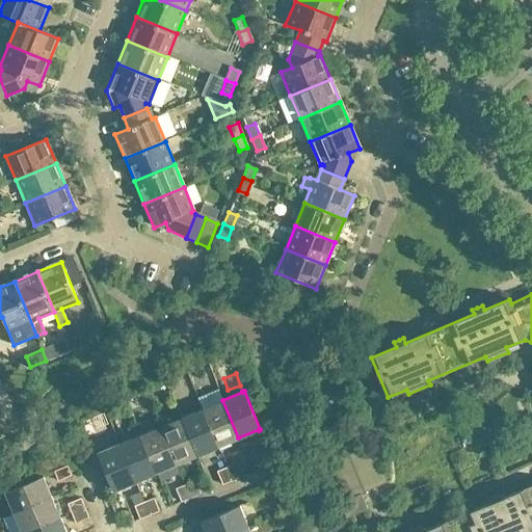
[(222,400),(202,409),(217,446),(218,446),(220,451),(232,446),(230,441),(238,437),(222,400)]
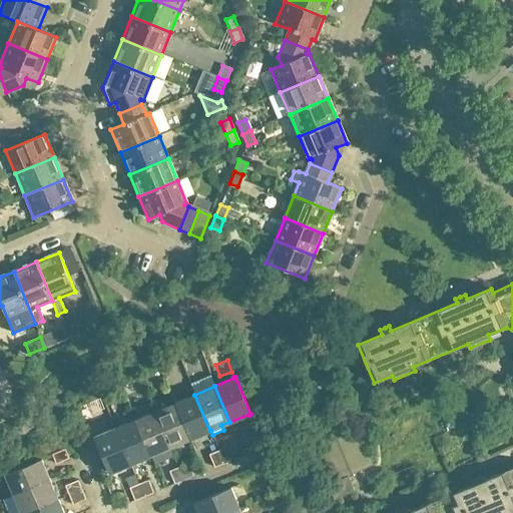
[(209,430),(194,395),(174,403),(189,439),(209,430)]
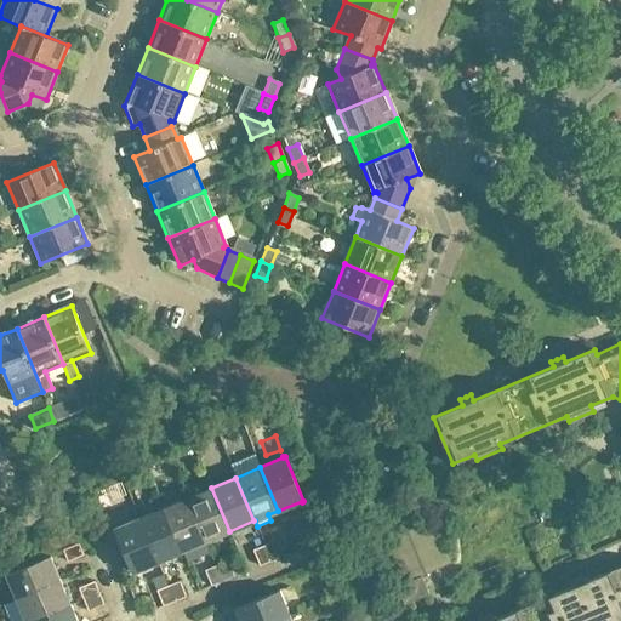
[(229,531),(211,488),(187,497),(205,541),(229,531)]
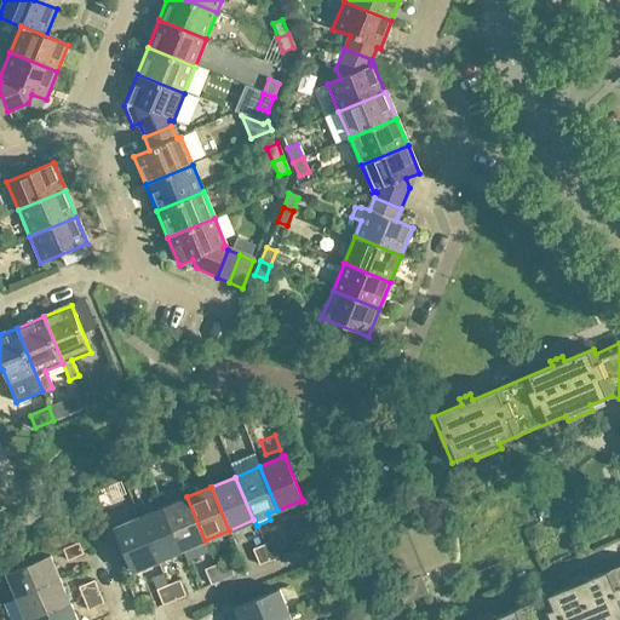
[(205,540),(187,497),(162,507),(181,550),(205,540)]
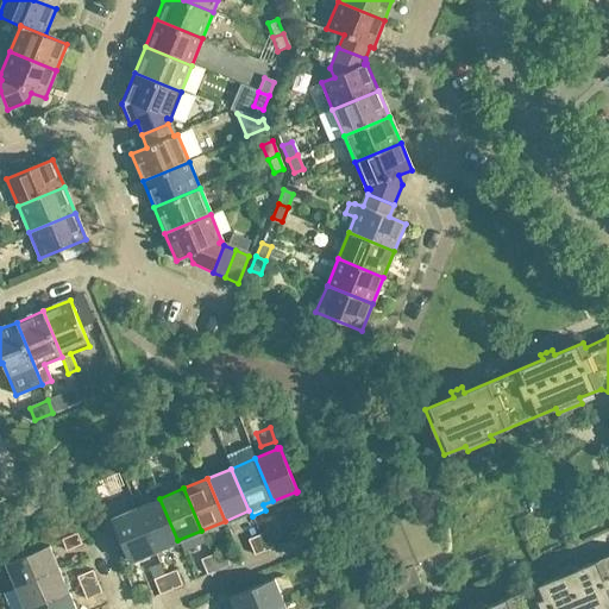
[(177,540),(159,498),(136,508),(154,551),(177,540)]
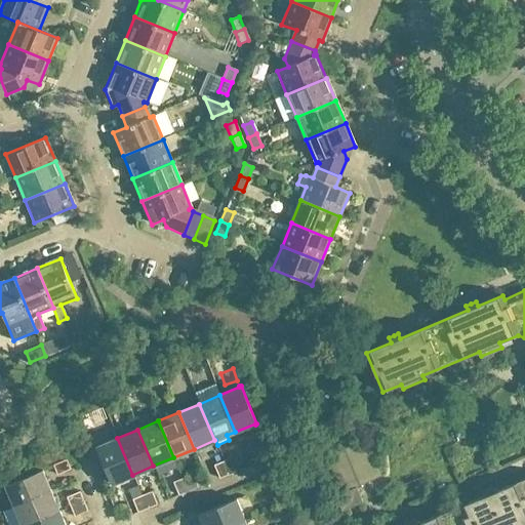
[(132,475),(117,438),(97,446),(95,446),(112,484),(113,484),(113,483),(132,475)]
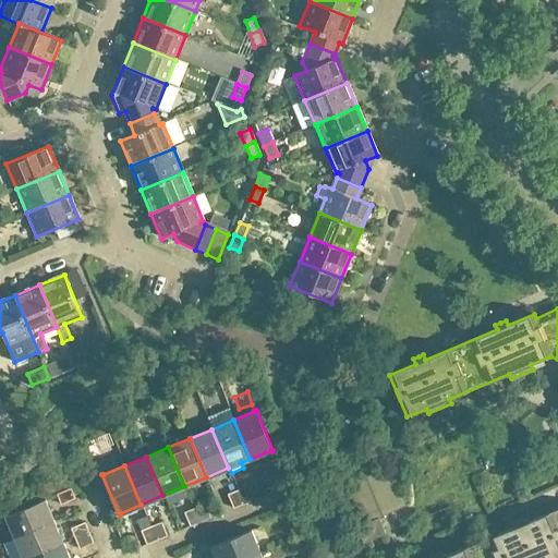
[(389,466),(344,486),(361,525),(378,519),(405,507),(389,466)]
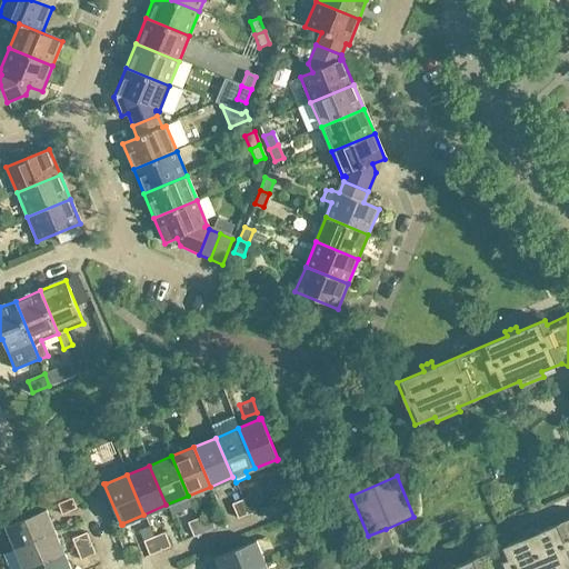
[(293,496),(287,480),(277,485),(282,500),(293,496)]
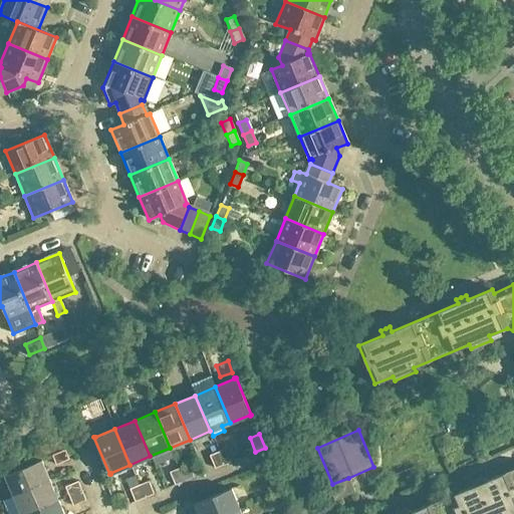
[(234,461),(228,448),(219,451),(224,465),(234,461)]
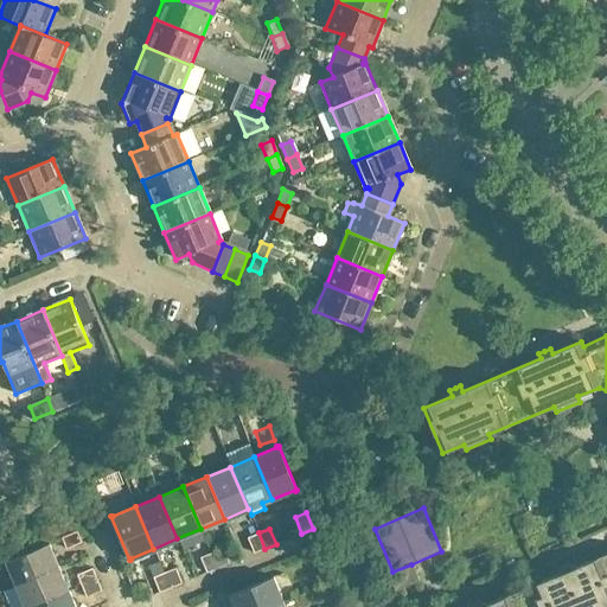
[(81,542),(76,531),(62,537),(65,548),(81,542)]
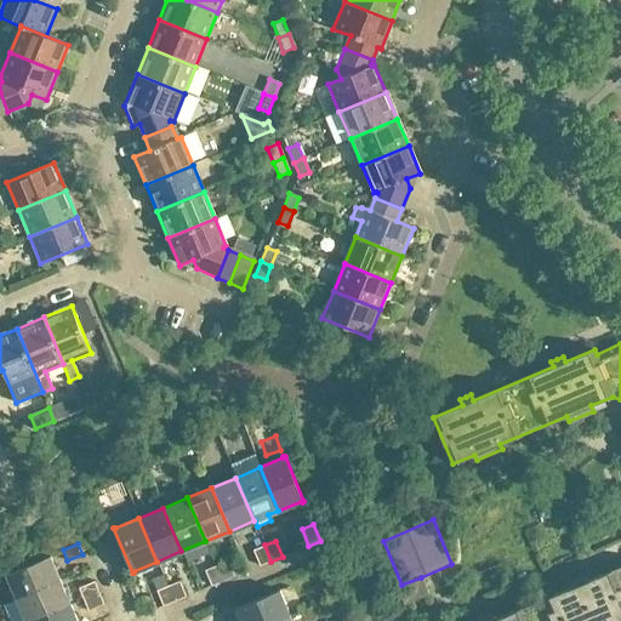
[(271,562),(265,545),(252,550),(260,565),(271,562)]
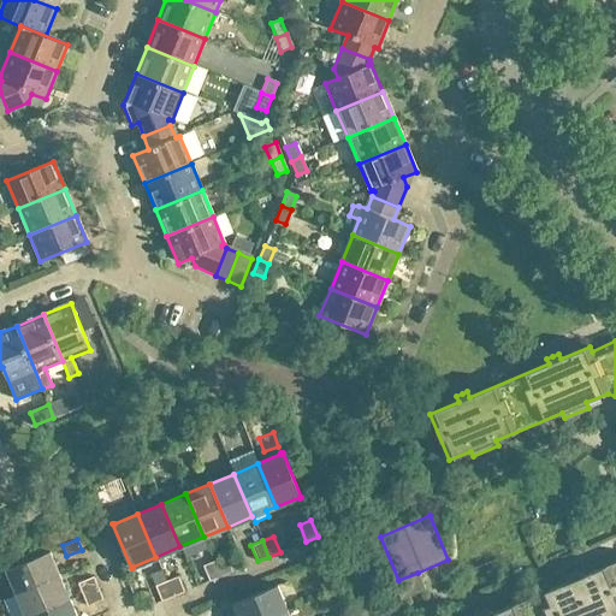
[(59,575),(49,552),(51,552),(49,550),(6,569),(7,570),(17,593),(59,575)]
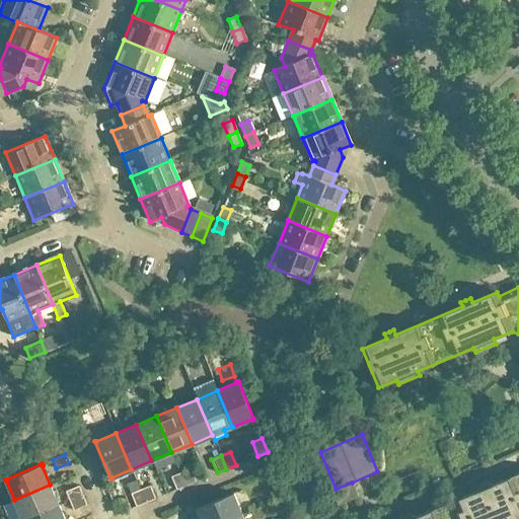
[(196,482),(190,468),(180,472),(186,486),(196,482)]
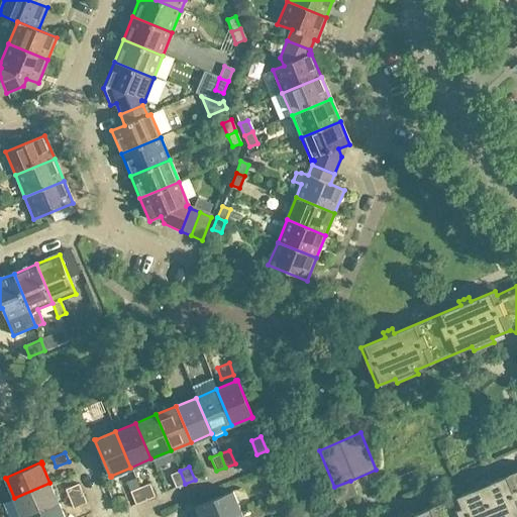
[(185,484),(180,471),(170,475),(176,488),(185,484)]
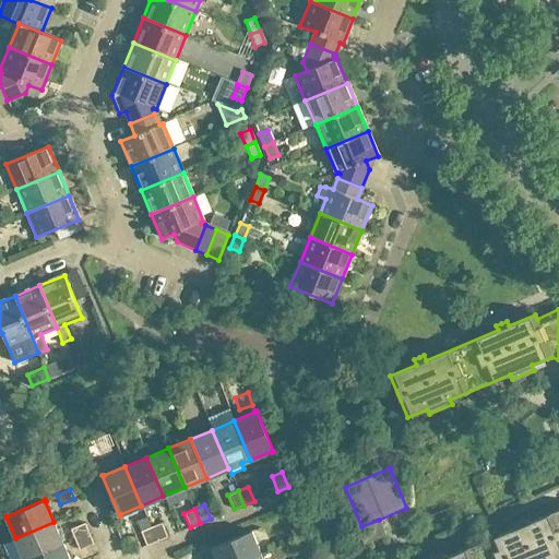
[(558,558),(558,509),(526,524),(524,519),(519,521),(513,523),(515,528),(444,558),(442,554),(438,555),(431,558),(558,558)]
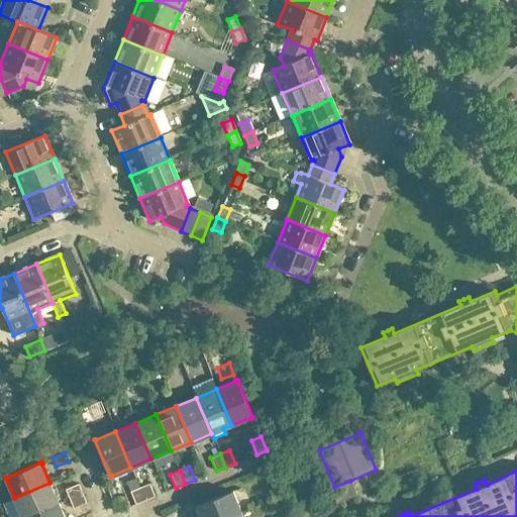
[(357,496),(350,481),(334,487),(330,489),(336,504),(357,496)]
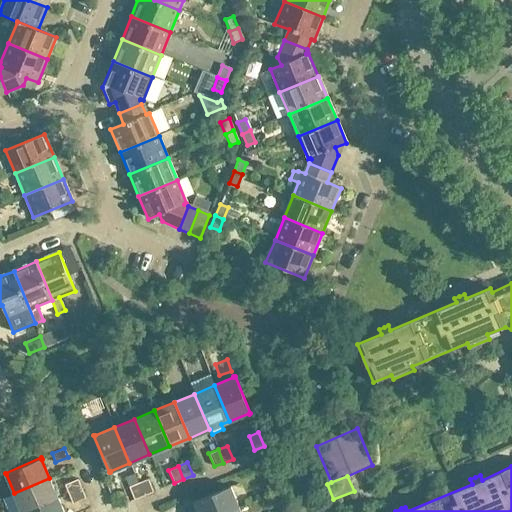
[(24,511),(57,498),(49,478),(14,493),(22,511),(24,511)]
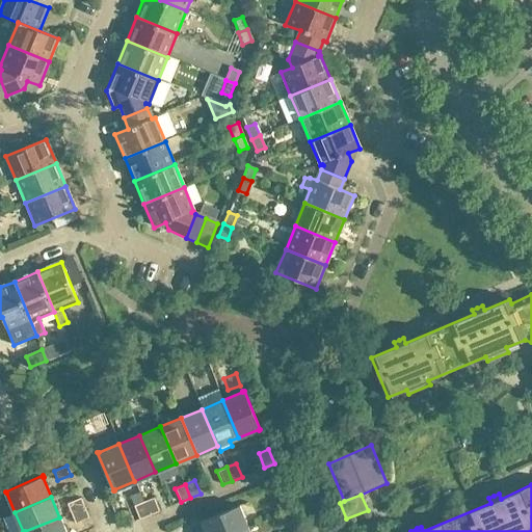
[(84,507),(80,497),(67,502),(71,512),(84,507)]
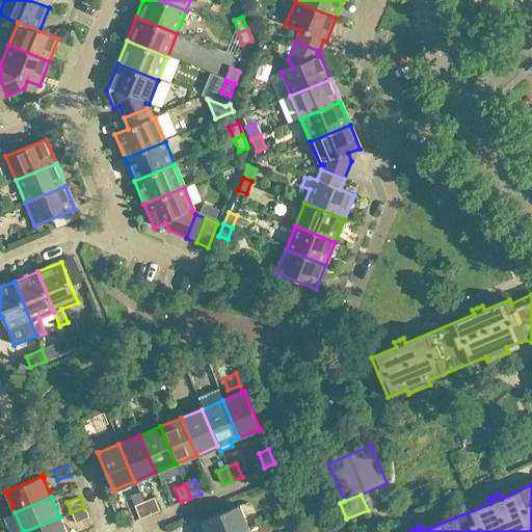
[(159,511),(153,498),(143,502),(149,515),(159,511)]
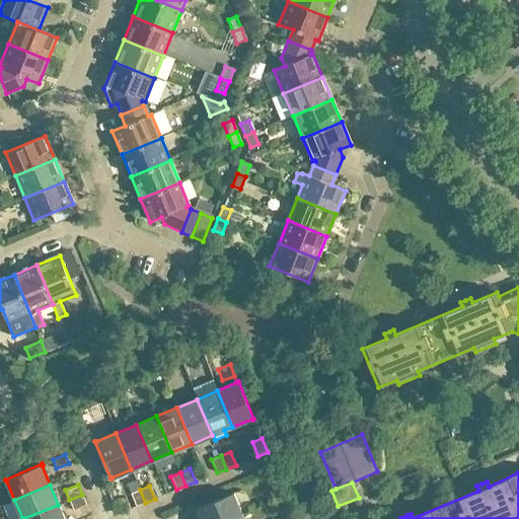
[(145,503),(140,490),(130,494),(136,507),(145,503)]
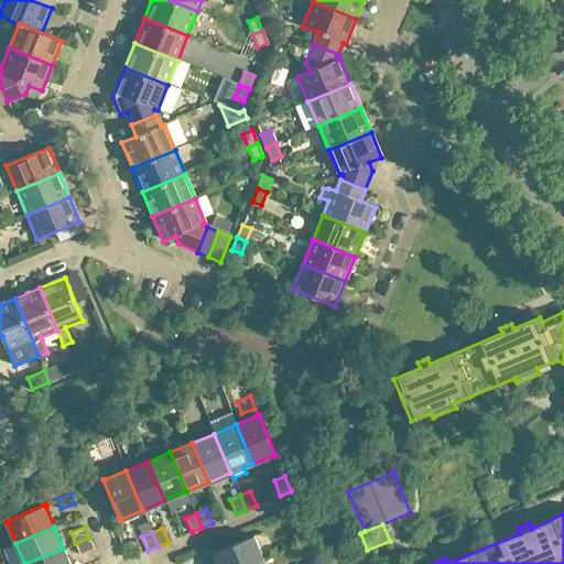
[(245,563),(262,557),(253,535),(253,534),(227,545),(224,546),(213,551),(214,553),(215,553),(218,563),(245,563)]
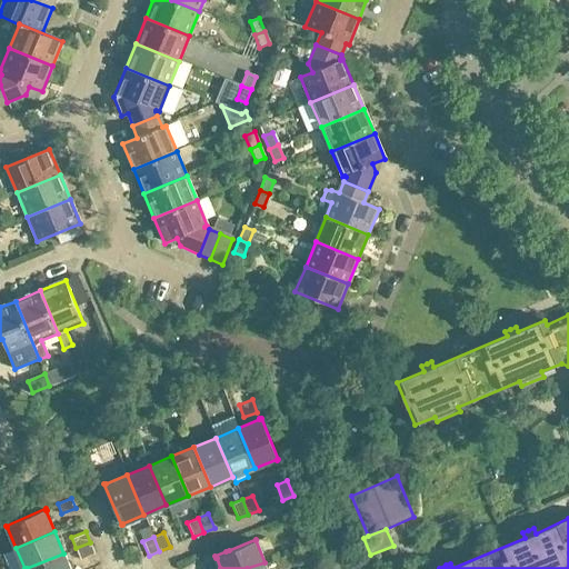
[(95,553),(90,542),(76,548),(80,559),(95,553)]
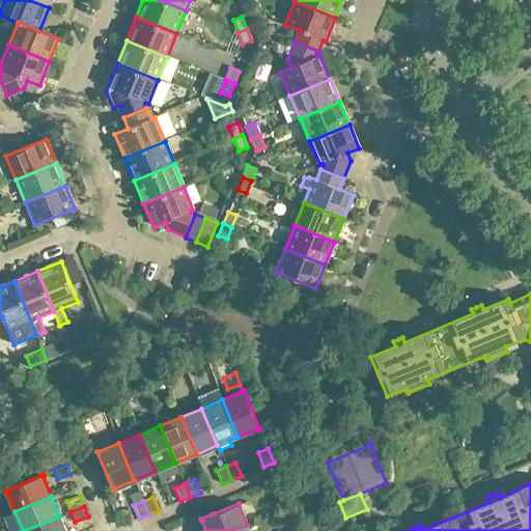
[(65,530),(59,516),(25,530),(65,530)]
